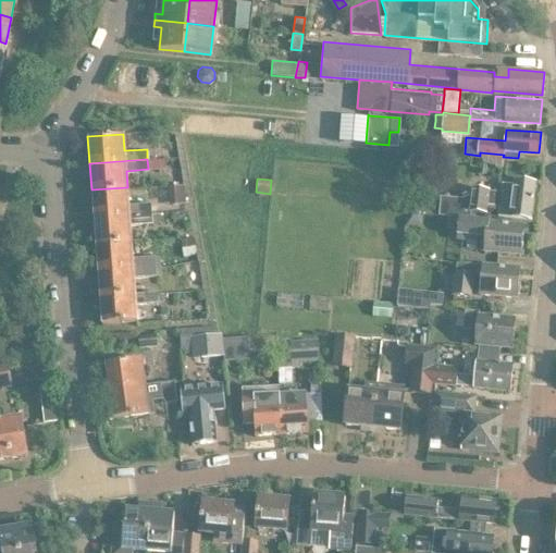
[(469,185),(468,194),(462,197),(440,194),(437,213),(449,214),(469,217),(470,210),(486,211),(487,204),(501,205),(501,214),(532,218),(535,181),(514,179),(514,185),(503,184),(503,189),(489,188),(489,187),(469,185)]
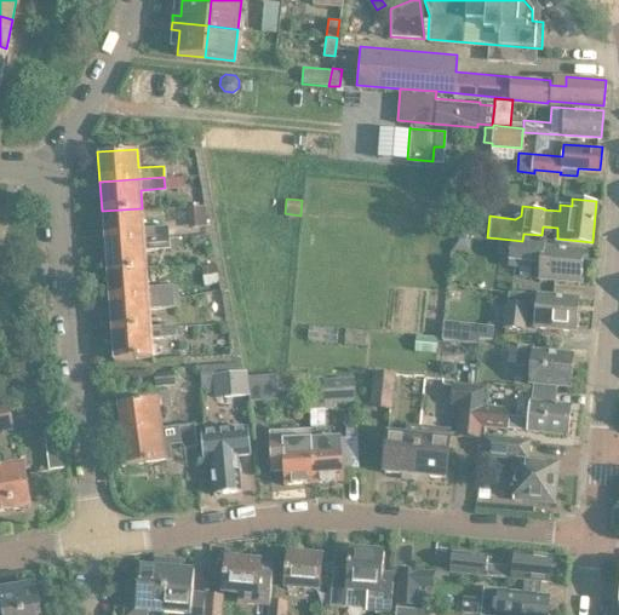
[(142,208),(102,211),(104,240),(168,236),(167,224),(143,226),(142,208)]
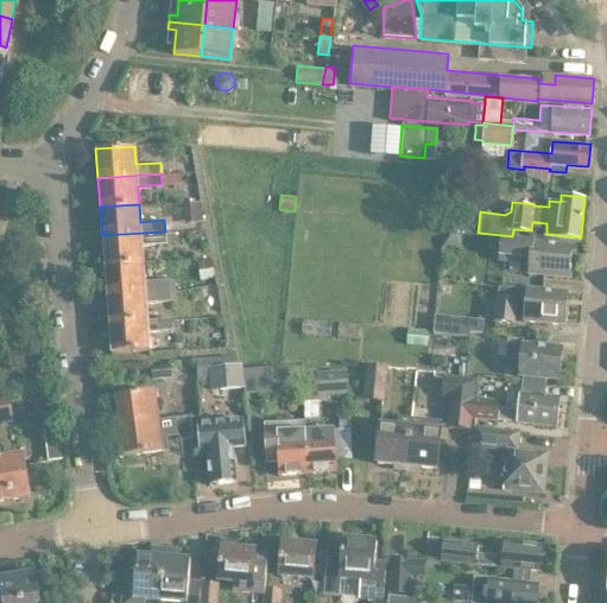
[(463,229),(463,227),(465,213),(447,211),(444,228),(460,229),(463,229)]
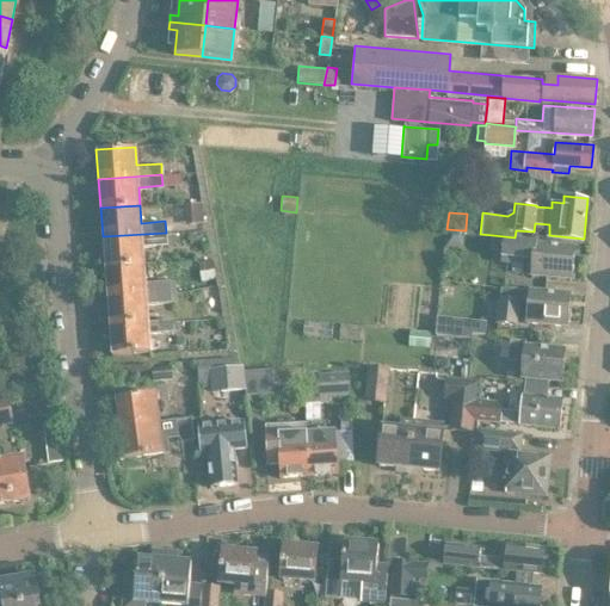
[(166,233),(103,236),(104,266),(143,263),(142,245),(167,243),(166,233)]
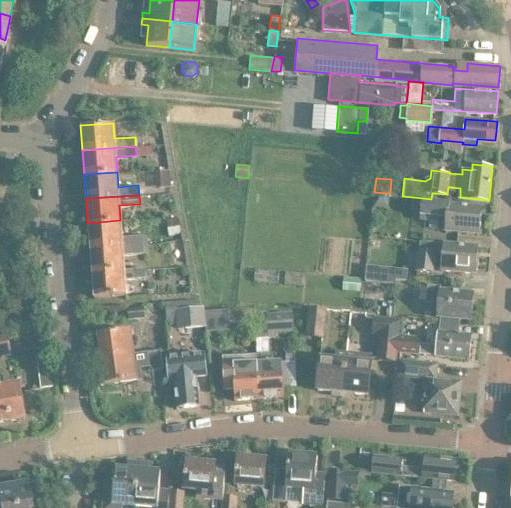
[(478,234),(481,207),(448,203),(448,201),(431,199),(413,197),(412,207),(420,208),(419,218),(439,220),(440,215),(447,216),(445,230),(478,234)]
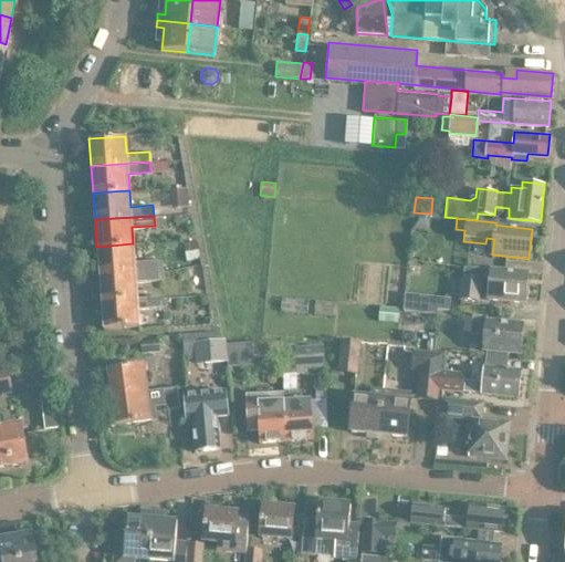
[(200,257),(196,239),(184,241),(187,259),(200,257)]
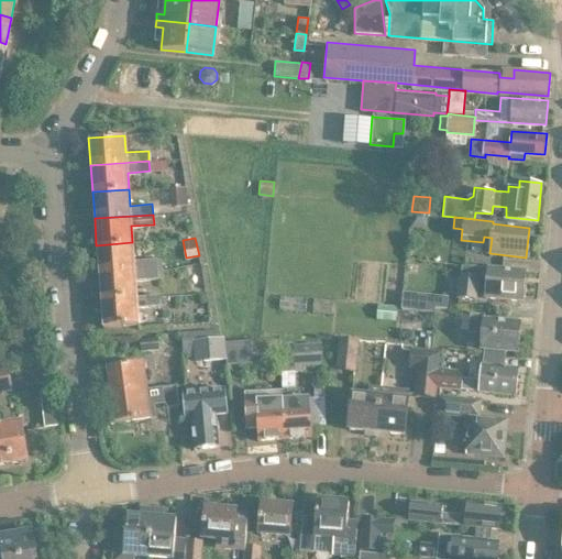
[(132,242),(96,245),(98,272),(156,267),(156,258),(134,259),(132,242)]
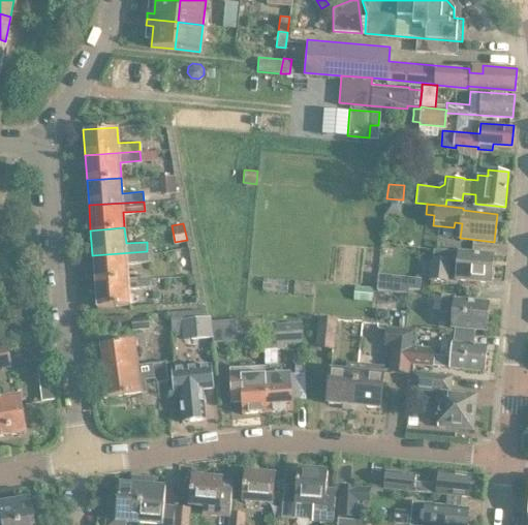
[(435,249),(431,280),(448,281),(448,277),(457,278),(457,279),(491,283),(494,255),(435,249)]
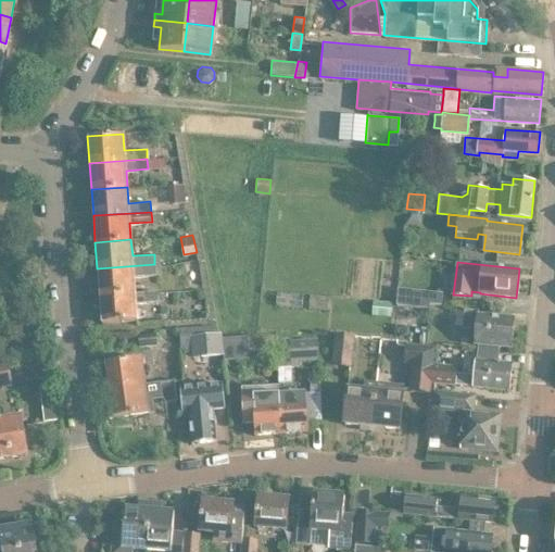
[(154,264),(97,268),(99,295),(135,291),(134,276),(155,274),(154,264)]
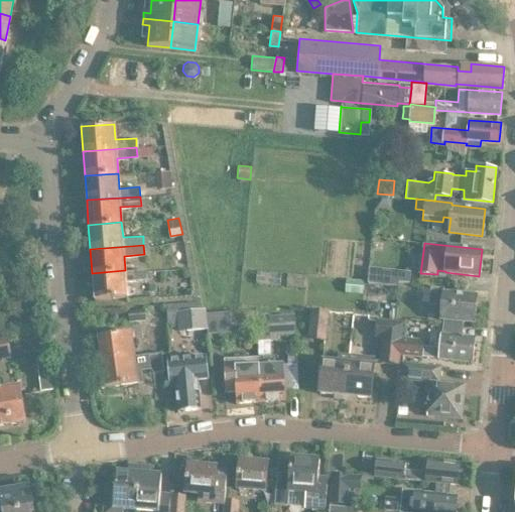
[(398,284),(398,279),(409,280),(410,269),(385,267),(383,282),(398,284)]
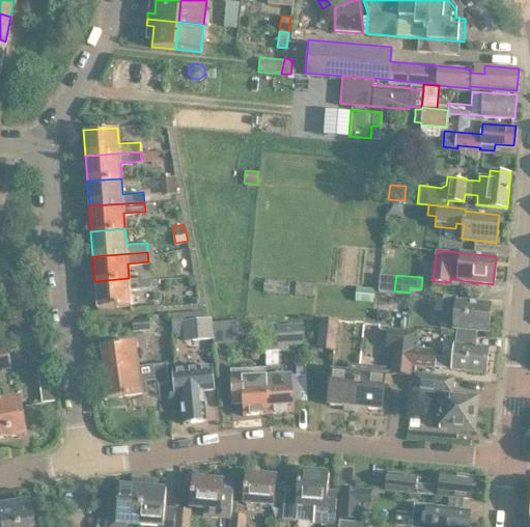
[(94,281),(96,307),(131,304),(130,288),(150,286),(149,277),(129,278),(94,281)]
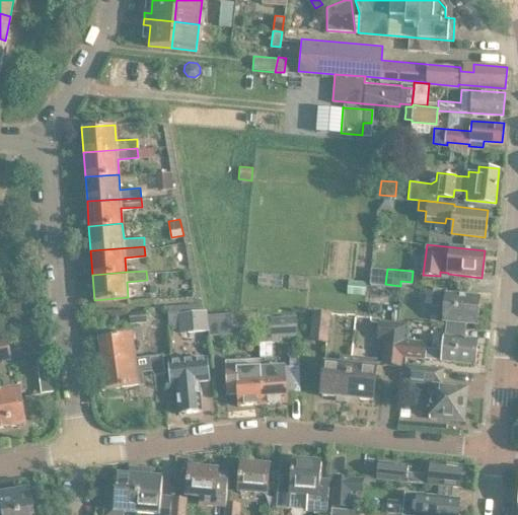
[(348,279),(346,292),(364,293),(365,280),(348,279)]
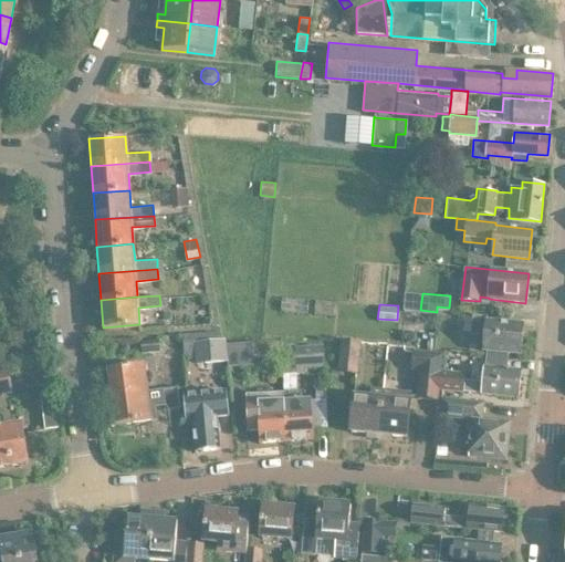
[(483,350),(520,354),(523,324),(487,320),(488,316),(473,315),(471,333),(484,335),(483,350)]
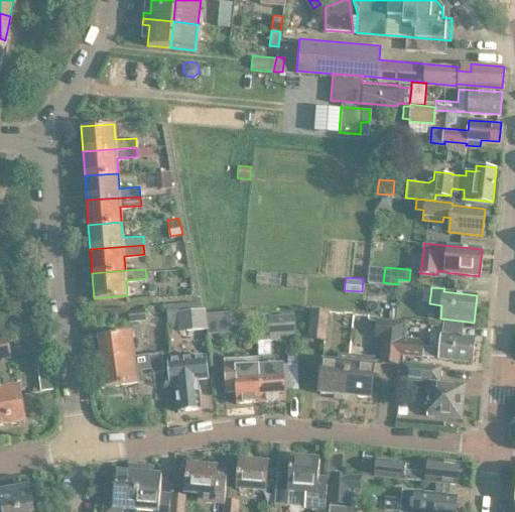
[(167,312),(177,311),(198,309),(197,301),(166,303),(167,312)]
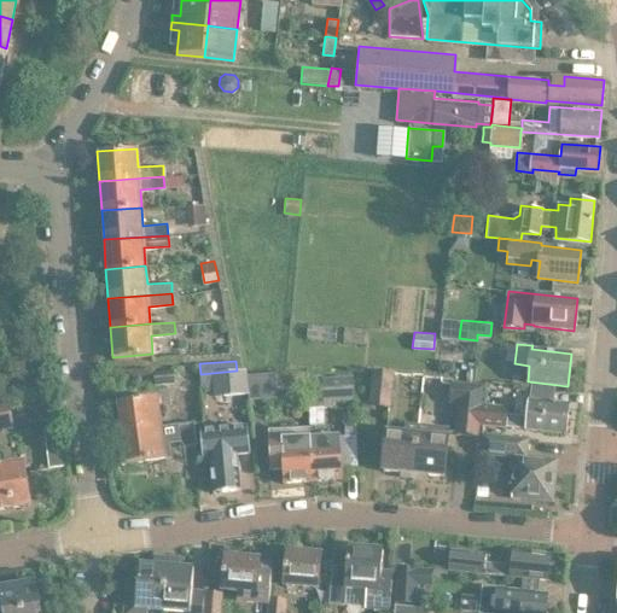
[(389,407),(394,371),(371,368),(367,404),(389,407)]
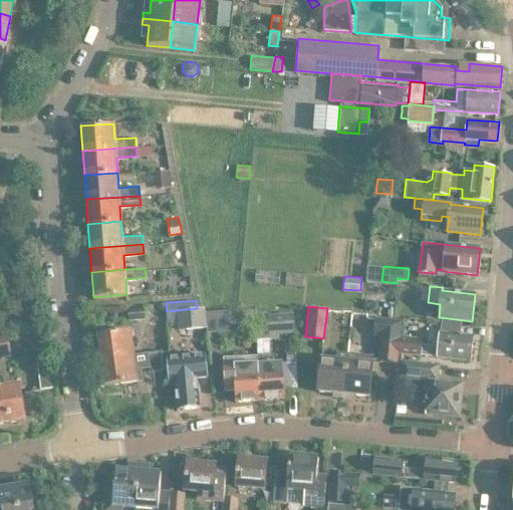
[(129,318),(144,317),(144,307),(127,308),(129,318)]
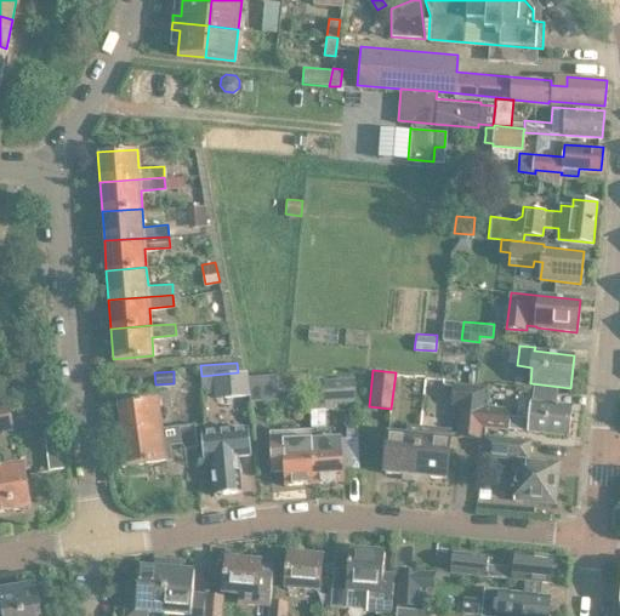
[(202,376),(203,388),(214,387),(215,397),(246,394),(248,394),(245,375),(245,372),(238,372),(214,375),(202,376)]
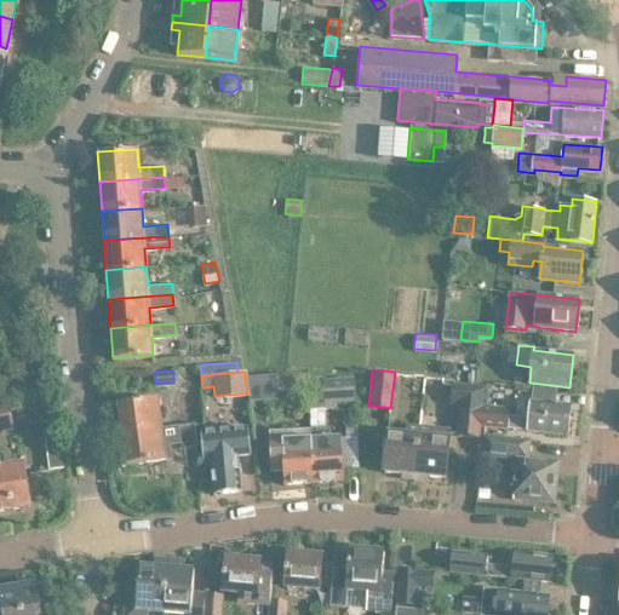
[(247,394),(246,394),(247,400),(276,398),(275,373),(245,374),(247,394)]
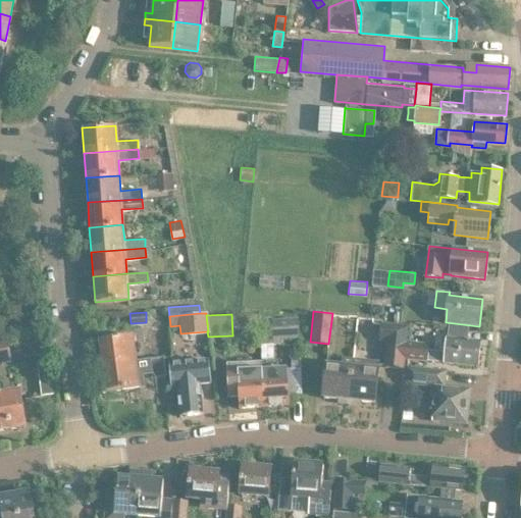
[(272,339),(297,337),(297,319),(271,319),(271,320),(260,320),(260,343),(273,343),(272,339)]
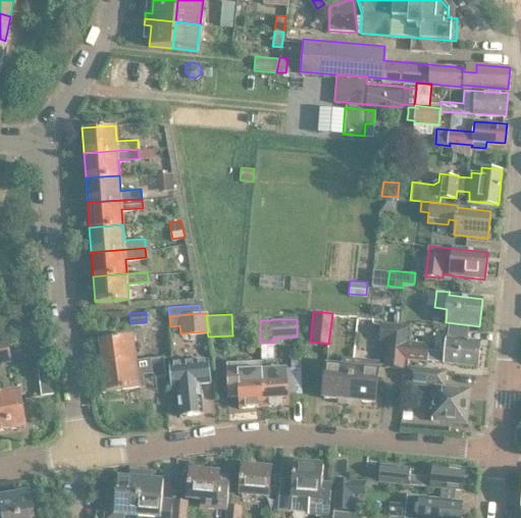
[(380,321),(378,340),(385,341),(382,366),(404,368),(405,358),(407,358),(408,340),(407,340),(409,324),(380,321)]
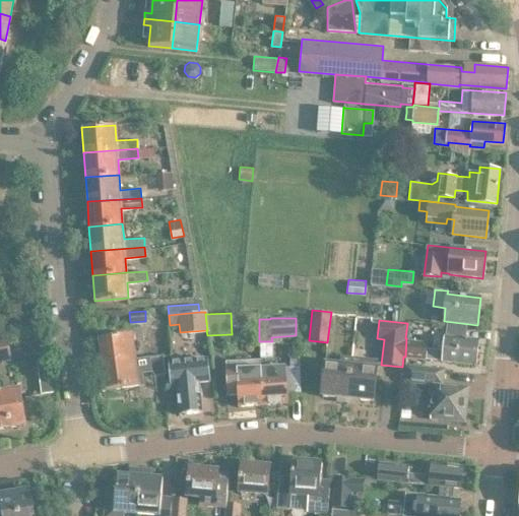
[(427,340),(406,338),(405,357),(477,364),(479,339),(464,338),(465,328),(446,326),(445,335),(444,335),(442,349),(428,348),(429,343),(427,343),(427,340)]
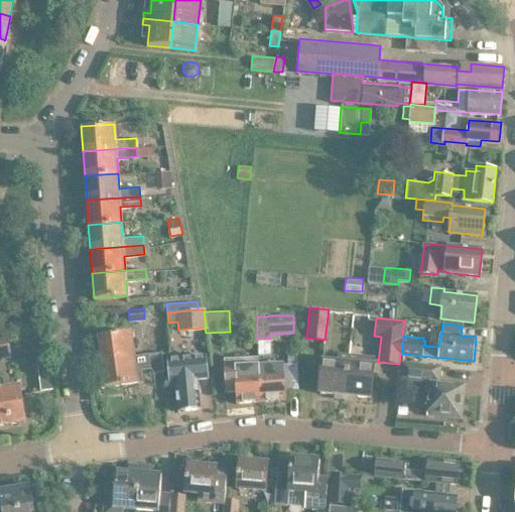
[(101,360),(134,356),(131,332),(97,336),(101,360)]
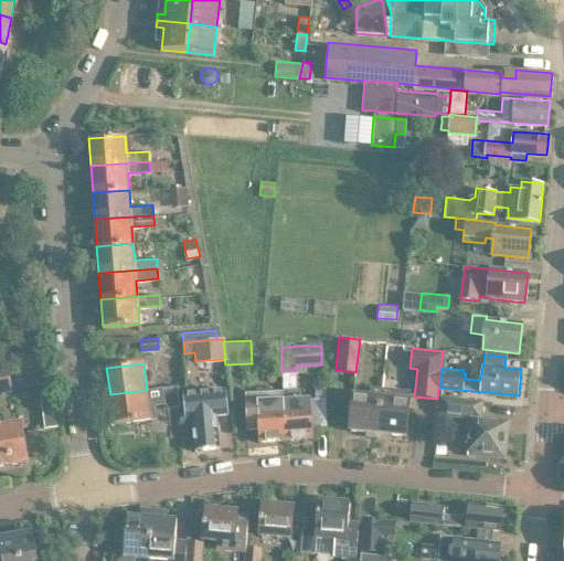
[(0,391),(12,390),(9,366),(0,367),(0,391)]
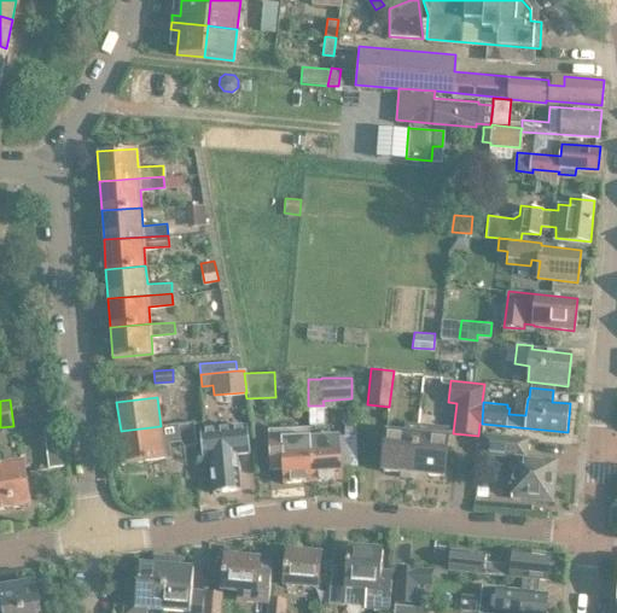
[(161,426),(121,431),(116,432),(121,462),(170,455),(168,437),(176,436),(184,444),(196,443),(193,421),(161,426)]
